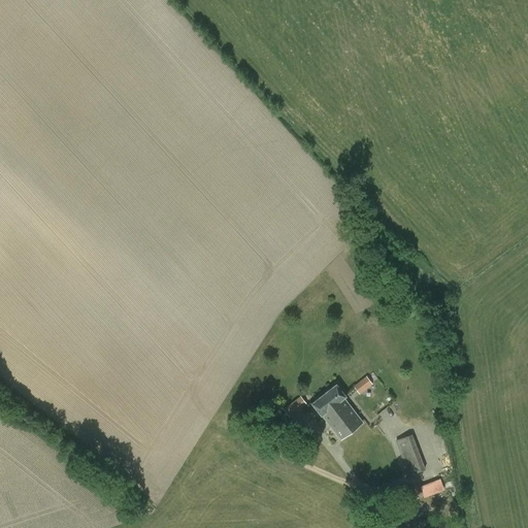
[(354,384),(359,393),(373,385),(368,375),(354,384)]
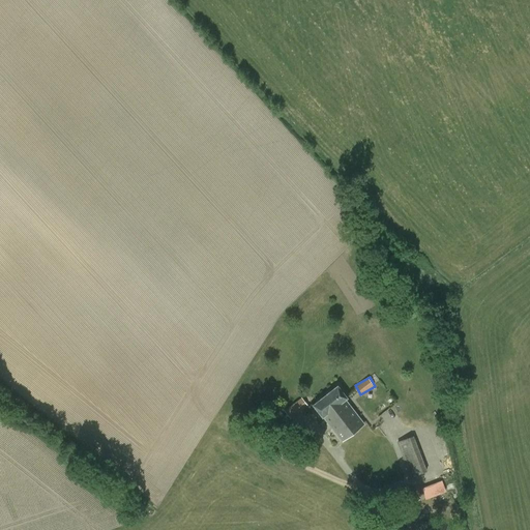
[(343,441),(364,424),(346,400),(348,399),(337,386),(314,405),(323,417),(324,417),(343,441)]
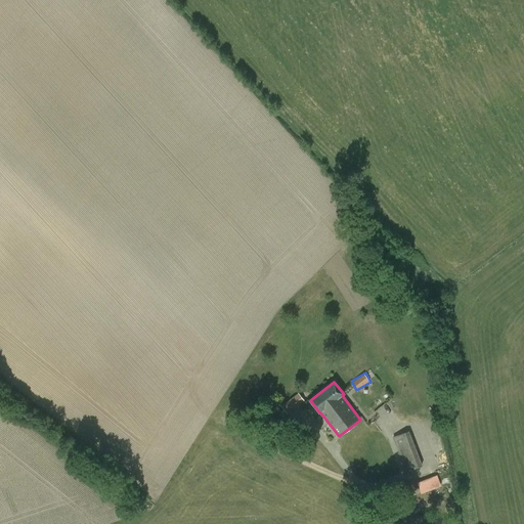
[(281,403),(286,412),(305,402),(301,393),(281,403)]
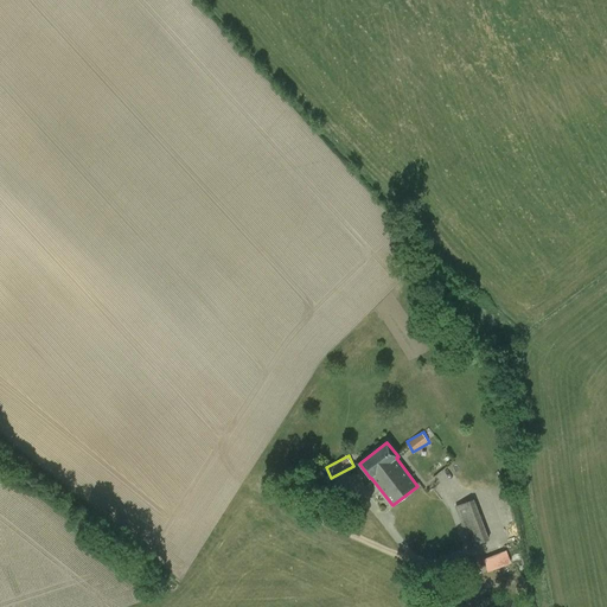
[(474,500),(457,506),(461,519),(479,512),(474,500)]
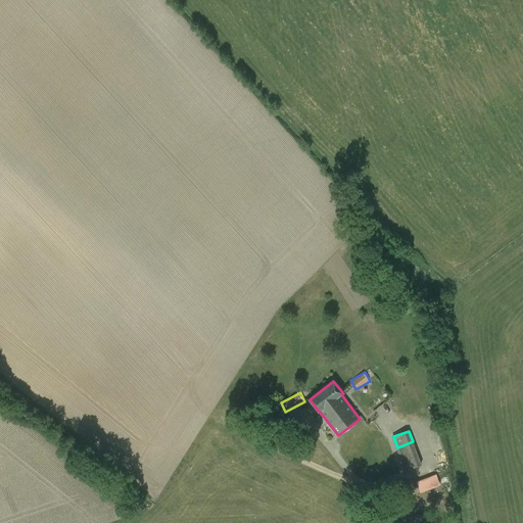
[(418,457),(403,463),(407,470),(421,465),(418,457)]
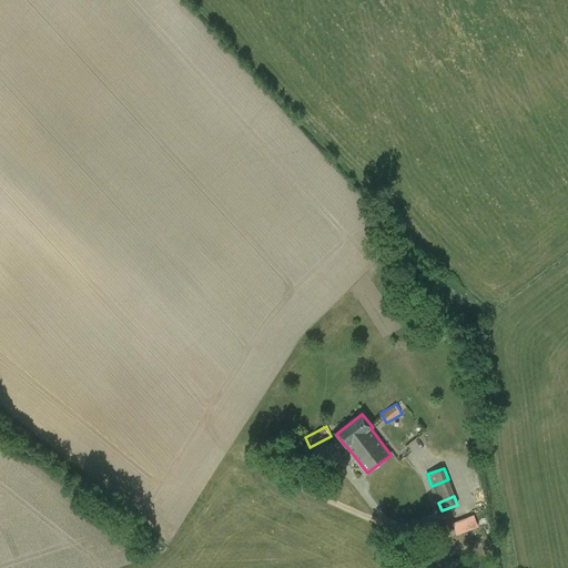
[(447,524),(452,536),(479,526),(474,514),(447,524)]
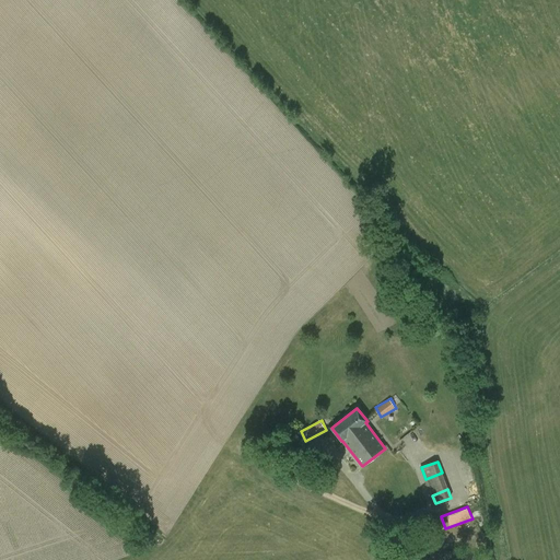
All buildings are outlined.
